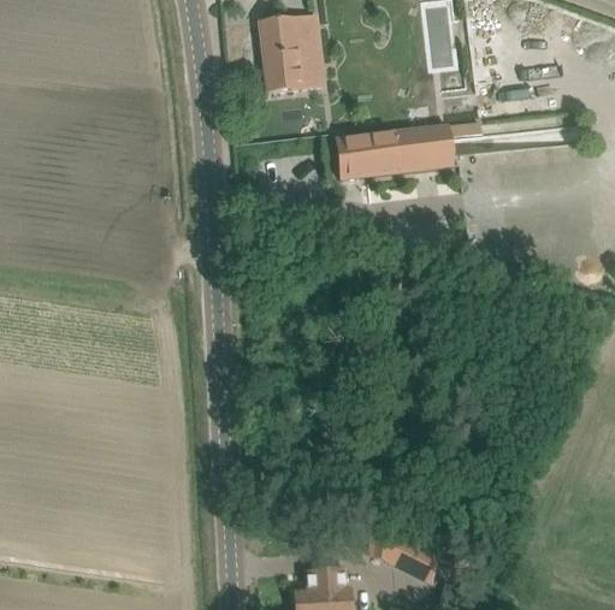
[(267,90),(301,86),(297,54),(315,53),(311,13),(259,19),(267,90)]
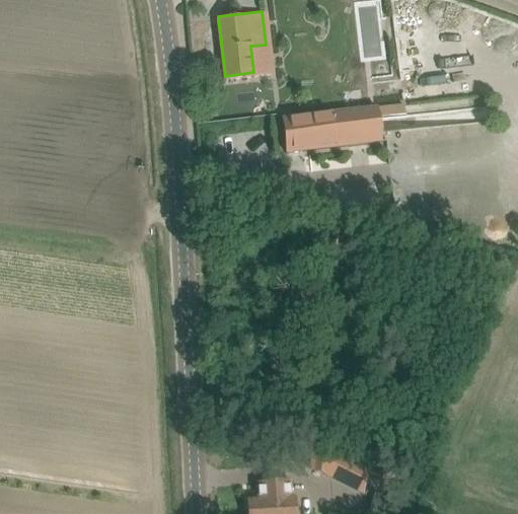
[(378,103),(283,116),(287,150),(382,140),(378,103)]
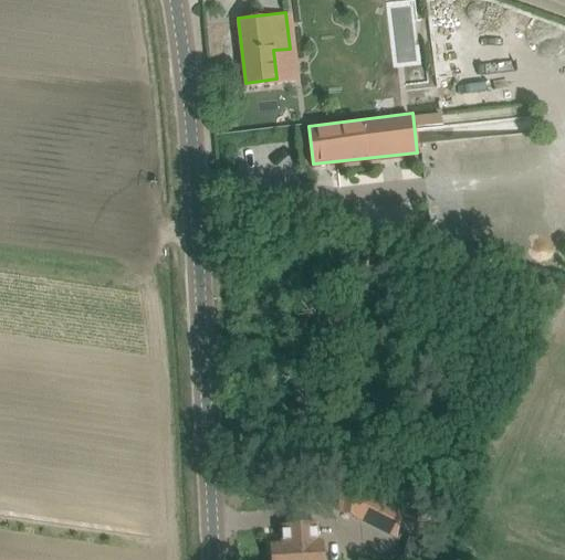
[(346,486),(343,509),(349,510),(357,511),(361,488),(346,486)]
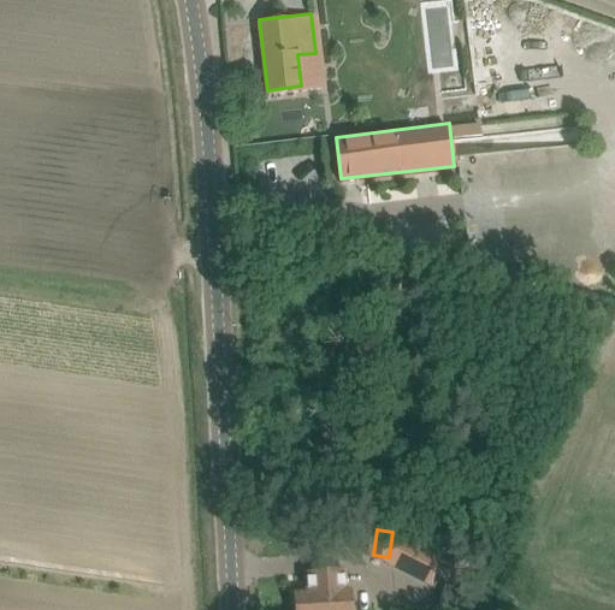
[(347,567),(306,569),(307,588),(295,590),(295,609),(353,609),(352,586),(348,586),(347,567)]
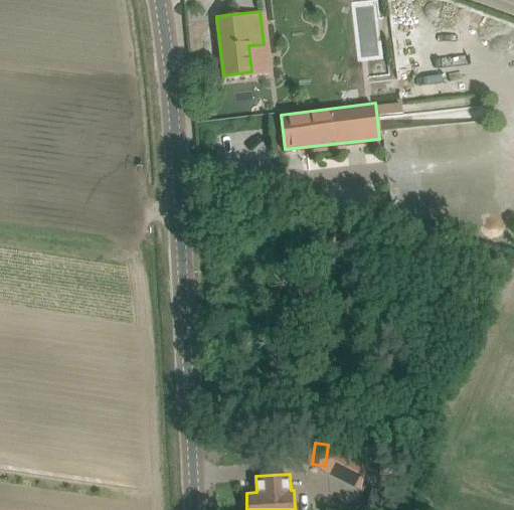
[(371,485),(363,509),(395,509),(398,504),(401,493),(371,485)]
